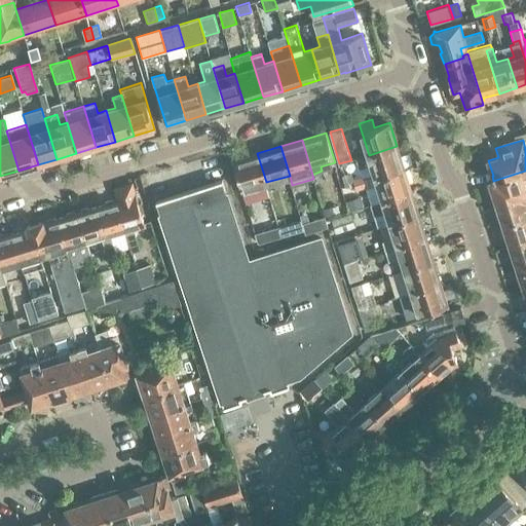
[(375,176),(404,167),(397,146),(369,155),(357,158),(360,167),(372,164),(375,176)]
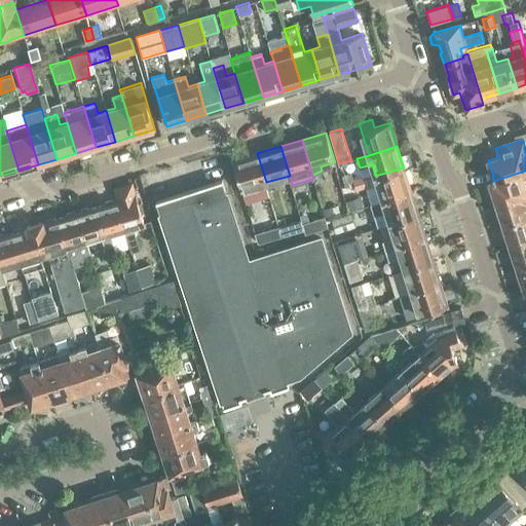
[(257,153),(246,156),(234,160),(242,189),(258,185),(260,191),(268,188),(266,182),(257,153)]
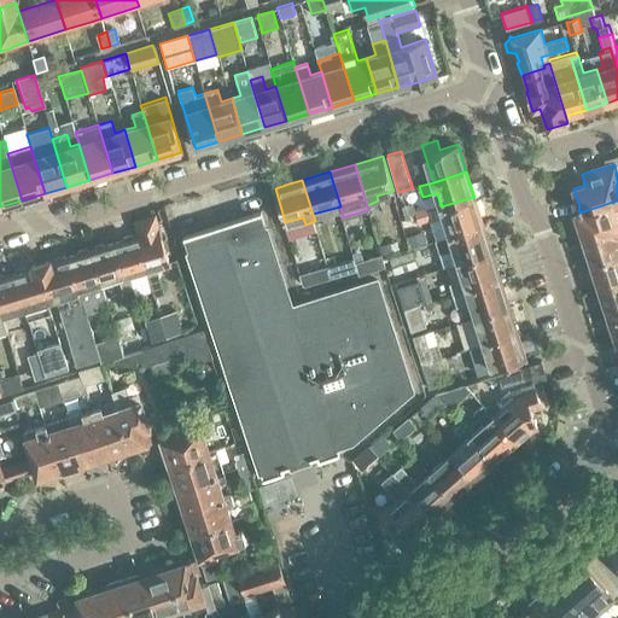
[(449,234),(483,223),(474,197),(441,207),(449,234)]
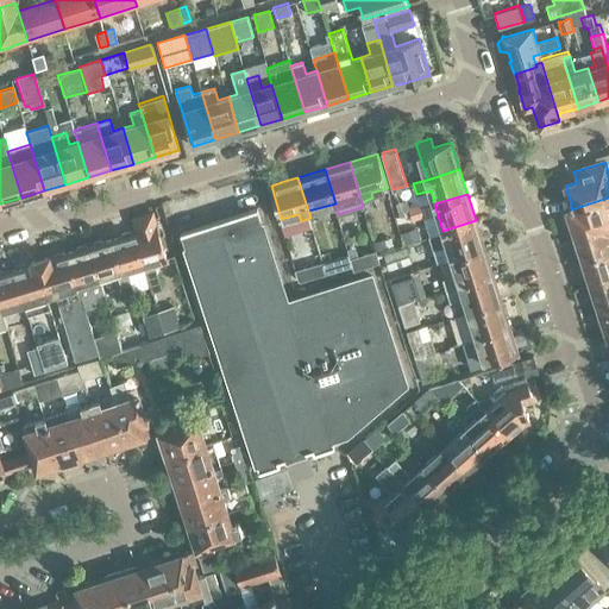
[(396,201),(400,214),(413,211),(409,198),(396,201)]
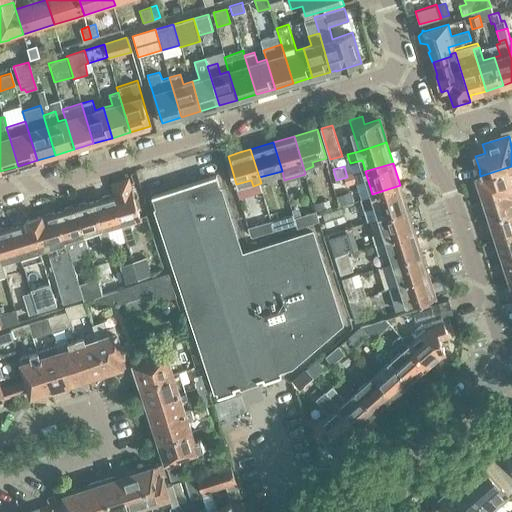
[(476,182),(481,199),(511,189),(511,178),(510,173),(511,172),(511,166),(480,176),(476,177),(478,181),(476,182)]
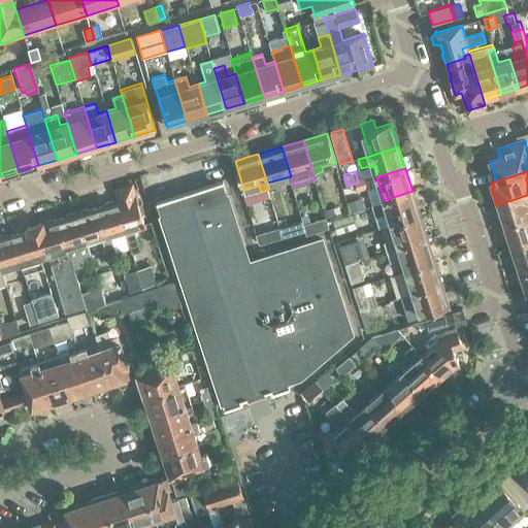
[(213,185),(157,203),(160,211),(223,402),(222,402),(222,403),(223,403),(225,409),(226,408),(226,409),(227,409),(234,408),(240,404),(241,404),(241,403),(242,403),(241,399),(265,391),(270,390),(272,393),(273,393),(274,393),(282,393),(288,388),(289,388),(290,387),(288,382),(290,381),(299,377),(301,377),(306,372),(353,333),(342,301),(337,285),(322,238),(251,262),(246,251),(227,189),(226,190),(223,182),(213,185)]
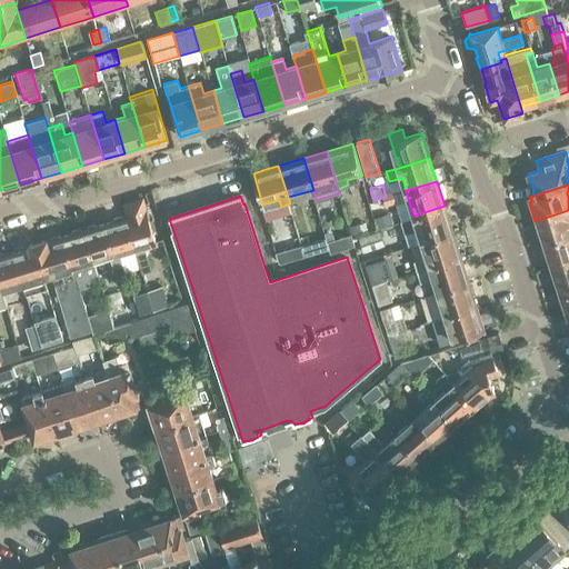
[(386,197),(373,200),(378,215),(376,215),(379,227),(396,222),(393,211),(390,211),(386,197)]
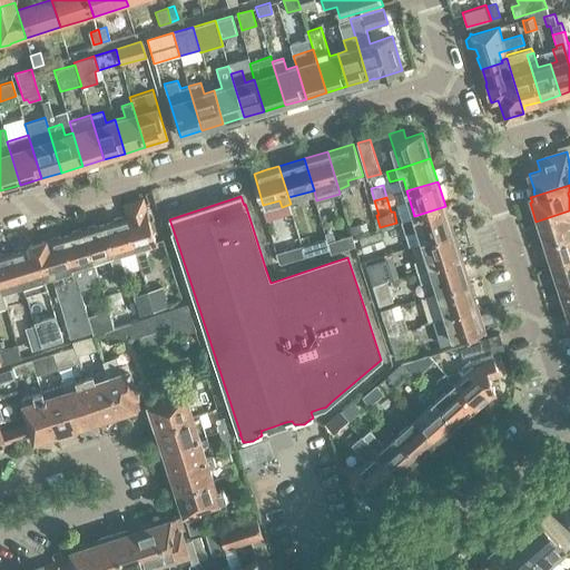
[(125,217),(136,252),(140,267),(150,264),(146,248),(157,244),(145,202),(144,200),(143,199),(141,200),(140,200),(140,202),(140,203),(129,206),(133,215),(125,217)]
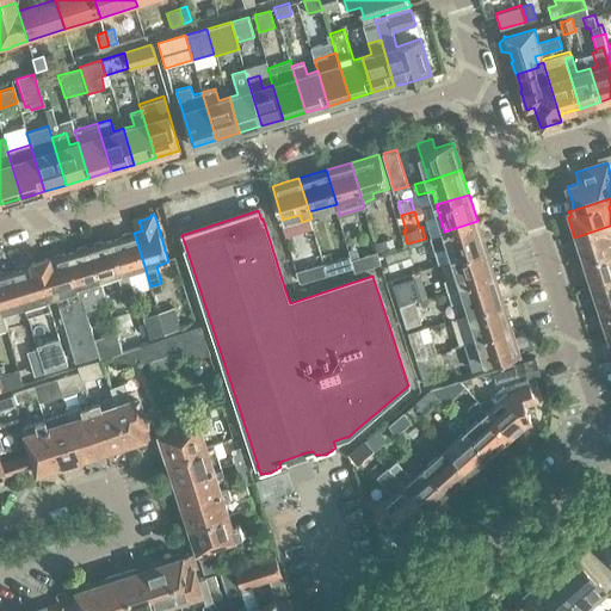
[(452,259),(486,248),(477,221),(444,232),(429,235),(433,251),(437,264),(452,259)]
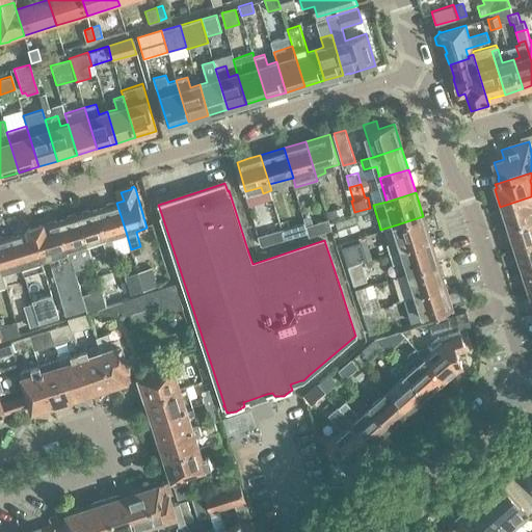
[(507,222),(508,225),(531,217),(531,196),(500,207),(505,223),(507,222)]
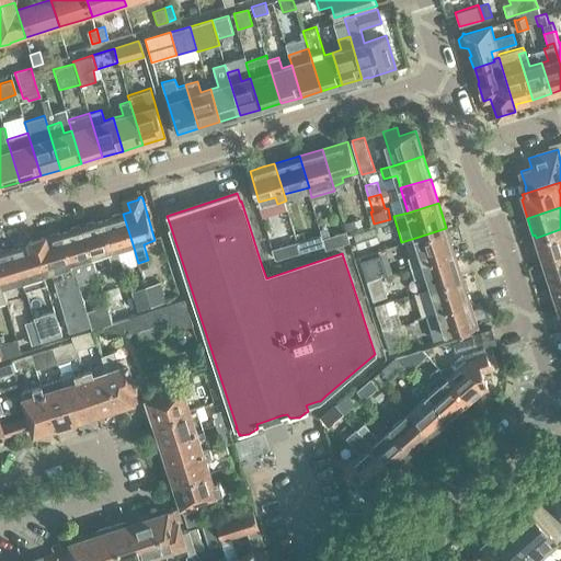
[(102,221),(114,263),(121,261),(118,252),(134,248),(123,214),(119,213),(113,215),(112,218),(102,221)]
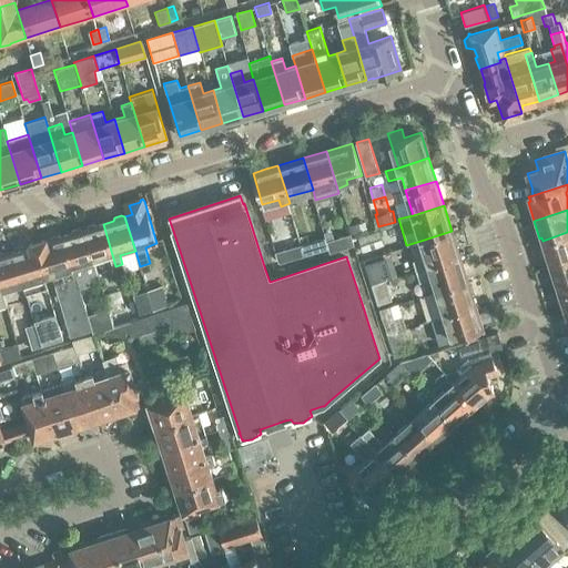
[(364,221),(350,225),(352,233),(367,229),(364,221)]
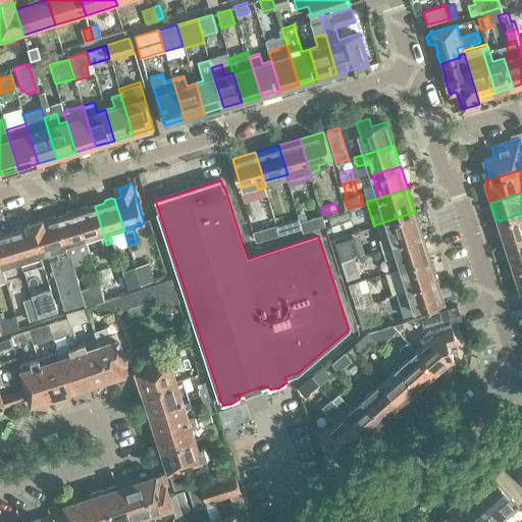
[(86,242),(100,238),(102,246),(106,245),(95,206),(90,207),(86,206),(81,208),(80,210),(76,211),(86,242)]
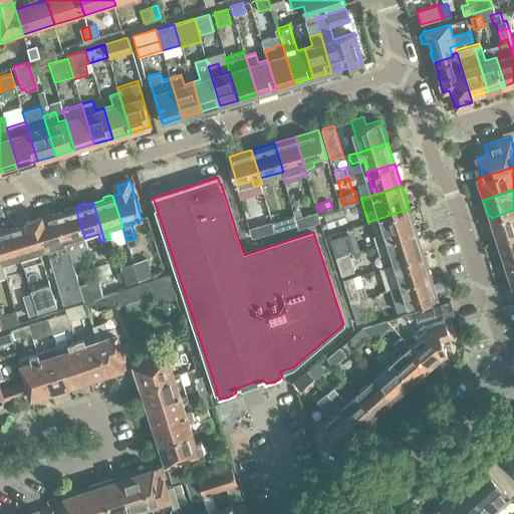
[(84,238),(75,208),(74,208),(71,207),(65,209),(64,211),(56,214),(68,254),(70,253),(72,260),(80,257),(79,253),(88,251),(84,238)]
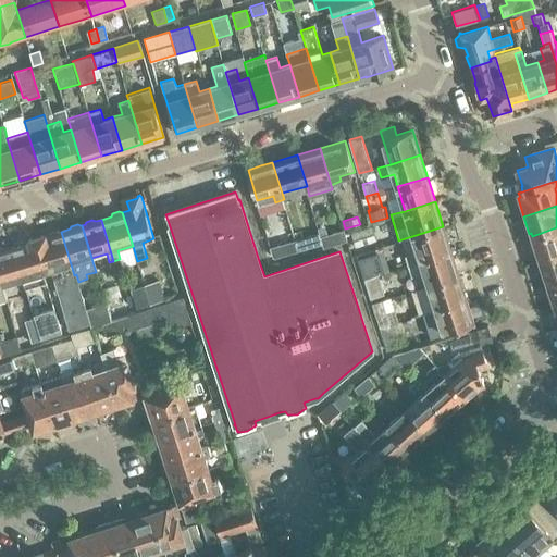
[(372,224),(350,230),(355,245),(376,239),(372,224)]
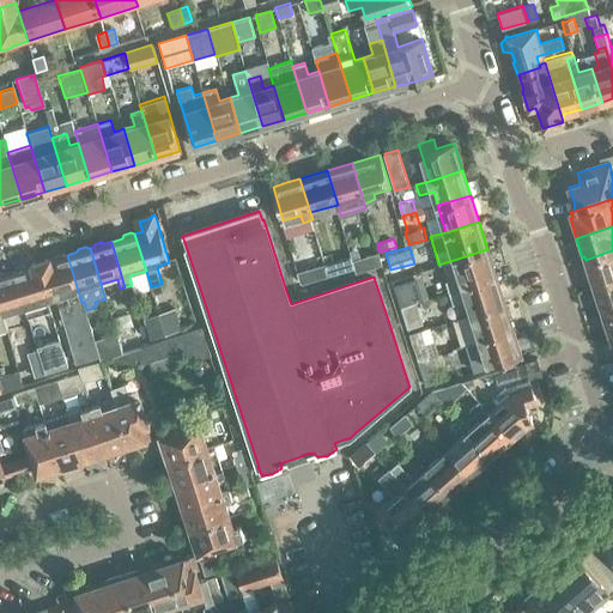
[(448,292),(497,278),(487,249),(454,260),(459,274),(444,280),(448,292)]
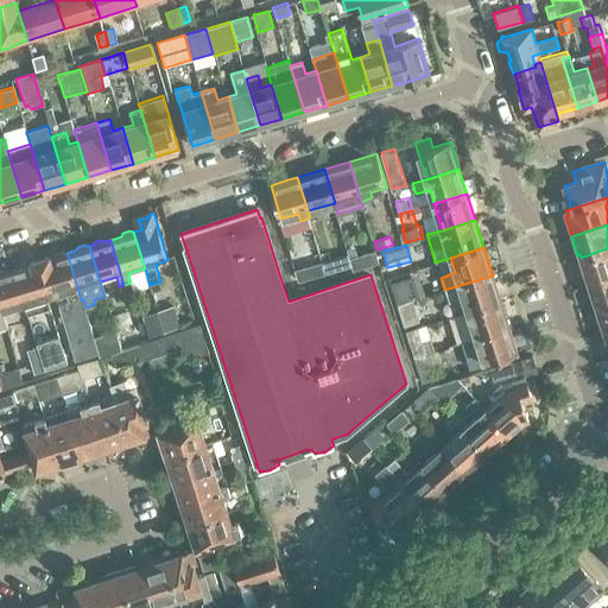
[(607,248),(581,258),(583,264),(581,264),(587,283),(607,276),(607,248)]
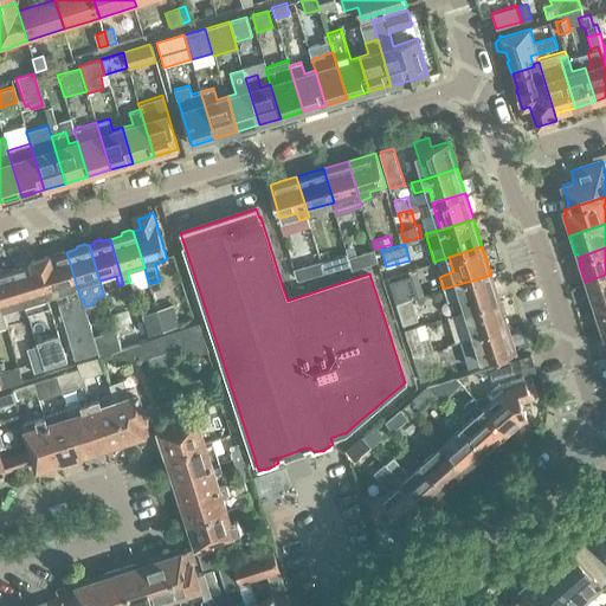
[(352,269),(376,260),(373,249),(348,256),(350,265),(352,269)]
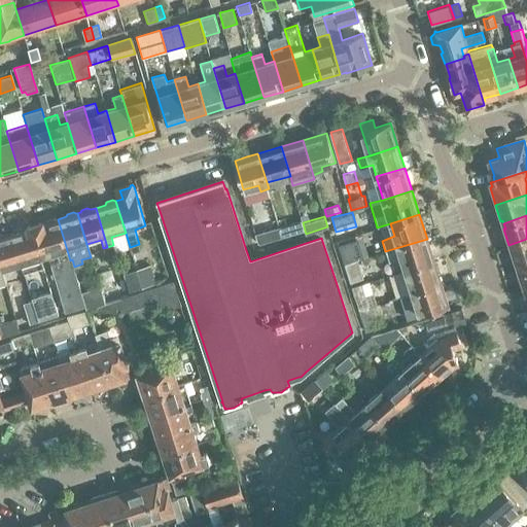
[(70,260),(58,219),(55,217),(47,219),(46,222),(44,223),(43,220),(38,222),(48,255),(66,311),(85,305),(81,290),(74,267),(72,259),(70,260)]
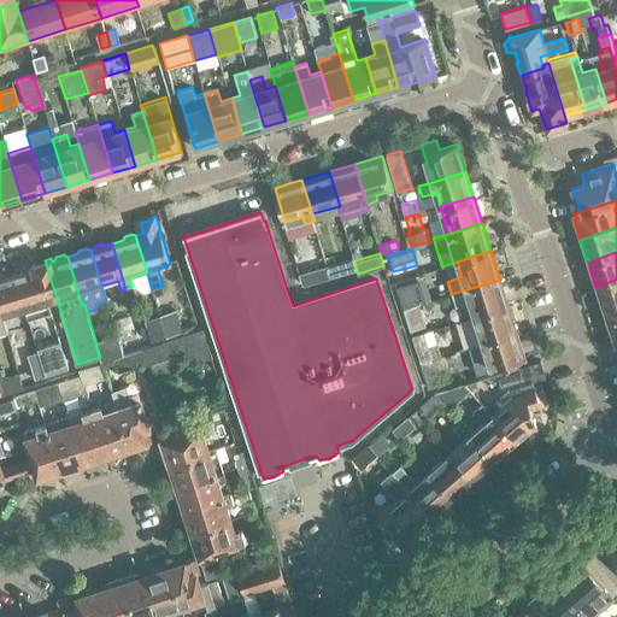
[(353,257),(328,264),(331,277),(357,270),(354,260),(353,257)]
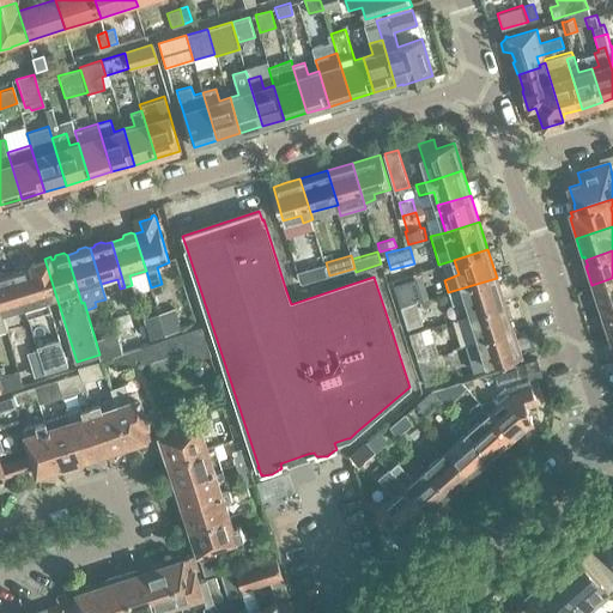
[(13,271),(28,317),(52,310),(48,299),(56,297),(44,259),(31,262),(31,266),(28,267),(24,265),(18,267),(17,269),(13,271)]
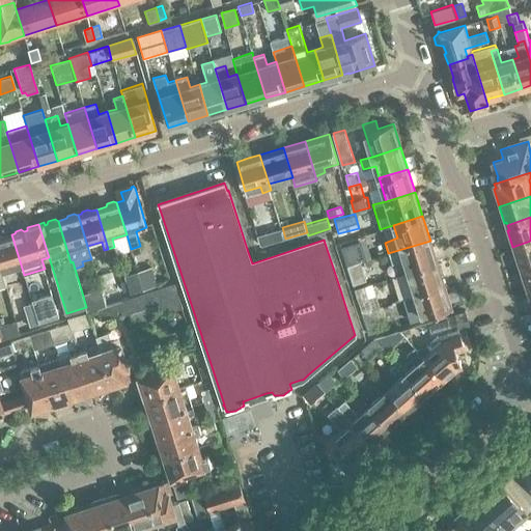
[(263,245),(285,239),(282,227),(257,234),(260,244),(263,245)]
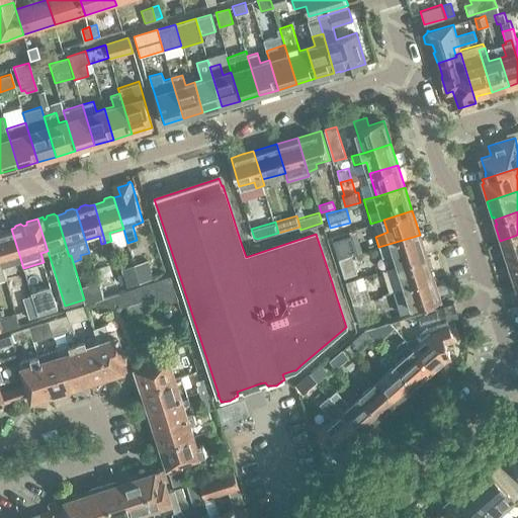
[(0,258),(2,265),(16,261),(19,270),(23,268),(11,229),(5,231),(2,230),(0,230),(0,258)]
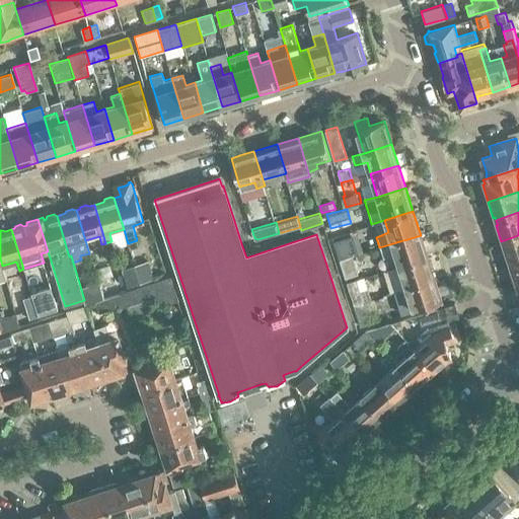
[(398,265),(427,255),(421,235),(379,247),(383,257),(395,253),(398,265)]
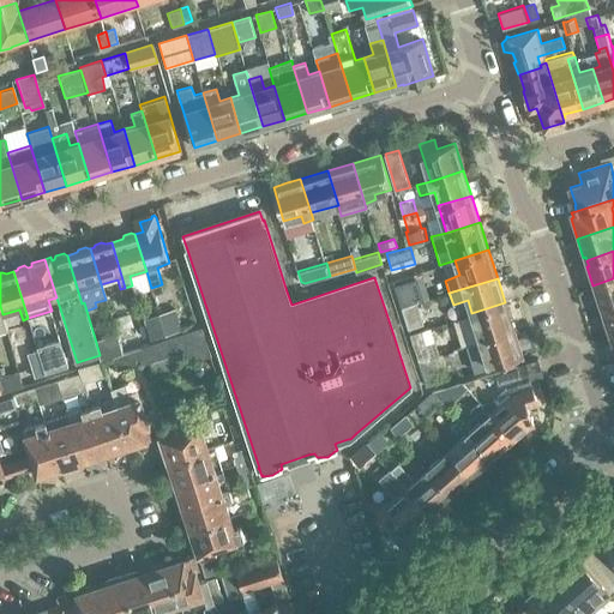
[(613,278),(593,286),(599,306),(601,306),(602,309),(613,305),(613,278)]
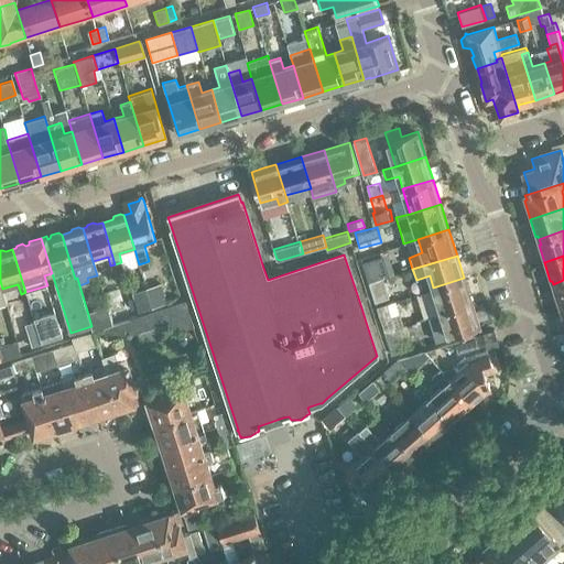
[(361,262),(368,282),(384,278),(378,257),(361,262)]
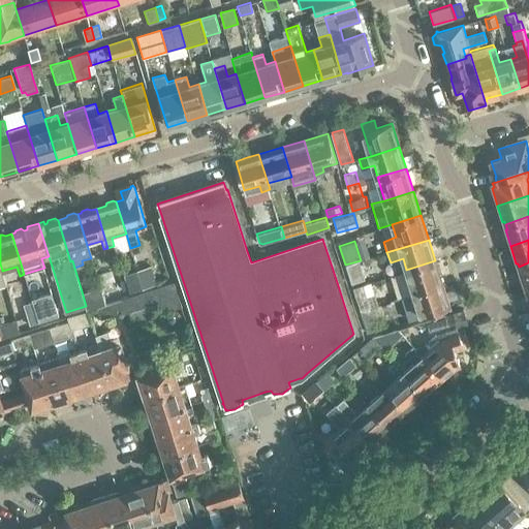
[(361,260),(345,265),(351,284),(367,279),(361,260)]
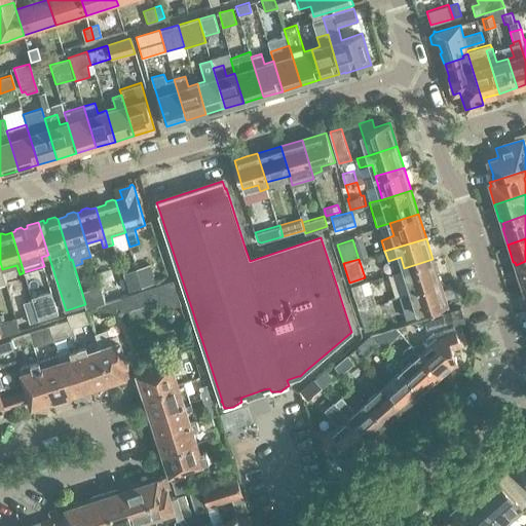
[(411,291),(440,282),(433,259),(404,268),(411,291)]
